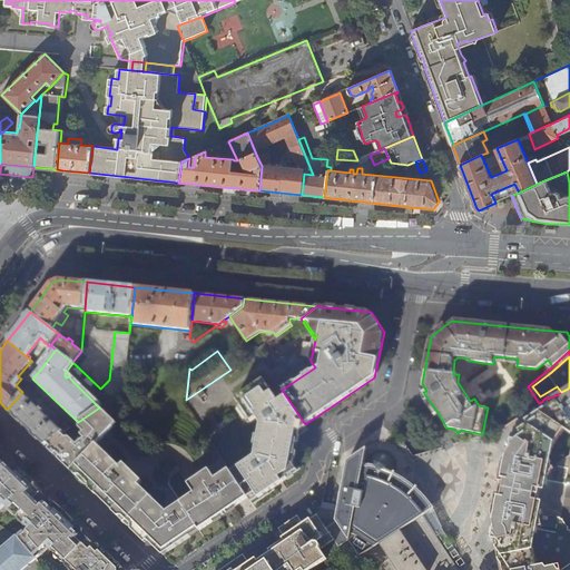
[(253,458),(232,471),(248,497),(253,504),(269,493),(268,491),(267,490),(281,480),(282,481),(287,477),(298,470),(294,464),(295,455),(292,454),(295,439),(298,440),(300,431),(306,426),(305,424),(288,400),(281,405),(279,402),(264,379),(236,397),(251,421),(257,418),(259,421),(259,423),(262,423),(265,424),(263,432),(259,431),(256,449),(259,449),(258,457),(255,455),(253,455),(253,458)]
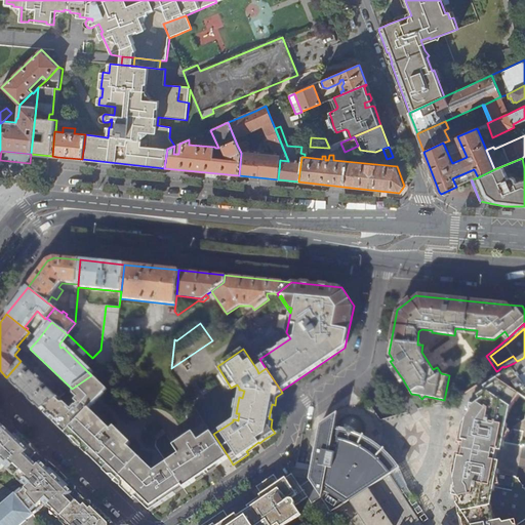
[(499,369),(498,370),(502,376),(496,379),(493,377),(475,405),(470,404),(469,406),(465,427),(461,426),(460,434),(463,435),(461,445),(470,446),(471,443),(479,444),(478,446),(487,448),(487,447),(493,448),(494,444),(502,446),(503,442),(522,446),(524,443),(524,356),(523,358),(517,361),(514,363),(509,366),(512,369),(509,371),(507,368),(505,367),(503,366),(501,367),(499,369)]
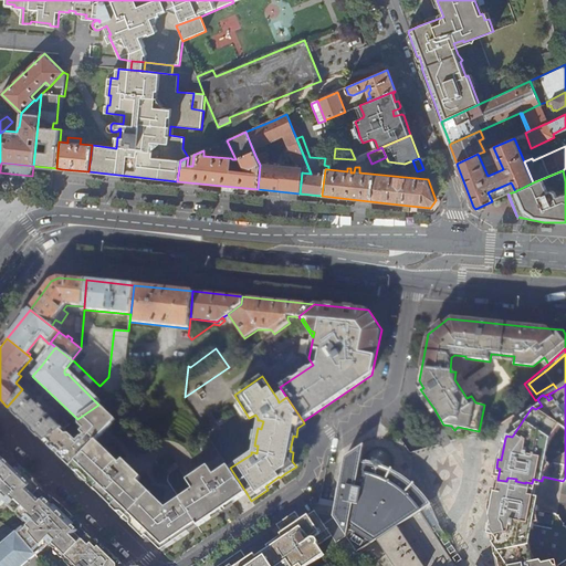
[(96,390),(106,399),(111,396),(100,386),(96,390)]
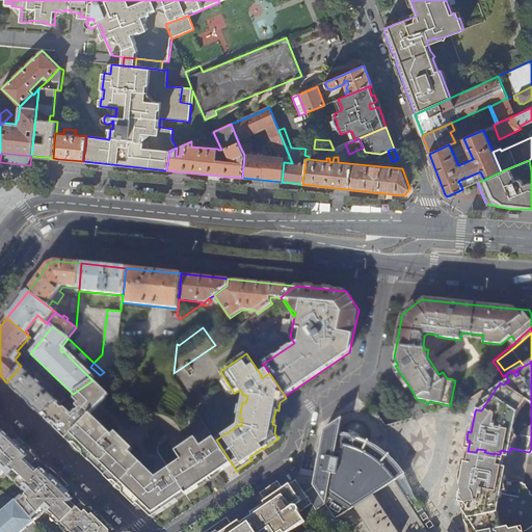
[(24,399),(40,383),(32,377),(29,380),(26,377),(29,374),(21,366),(6,382),(24,399)]
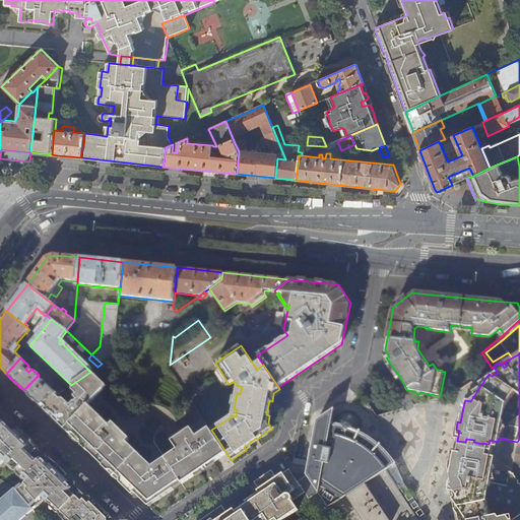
[(394,376),(396,378),(399,376),(386,358),(384,360),(393,373),(395,373),(394,376)]
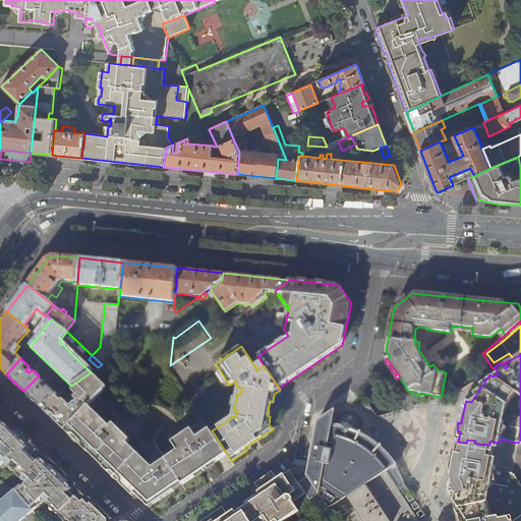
[(34,365),(41,372),(44,370),(37,363),(34,365)]
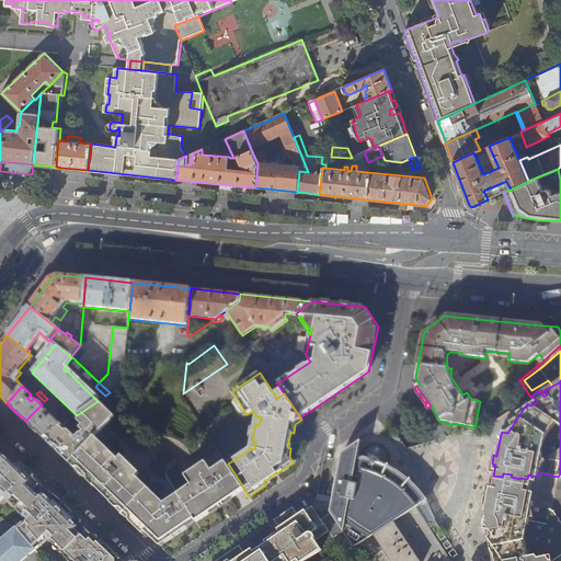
[(77,438),(63,425),(47,436),(60,448),(145,530),(160,546),(187,527),(186,525),(194,518),(196,522),(244,489),(228,464),(227,462),(224,465),(213,471),(206,462),(186,477),(192,485),(164,504),(160,507),(157,505),(159,503),(135,480),(137,477),(140,473),(122,456),(118,460),(116,462),(105,451),(107,448),(95,437),(112,421),(105,414),(110,411),(98,401),(77,415),(78,416),(79,421),(83,426),(81,428),(84,432),(82,434),(81,434),(77,438)]
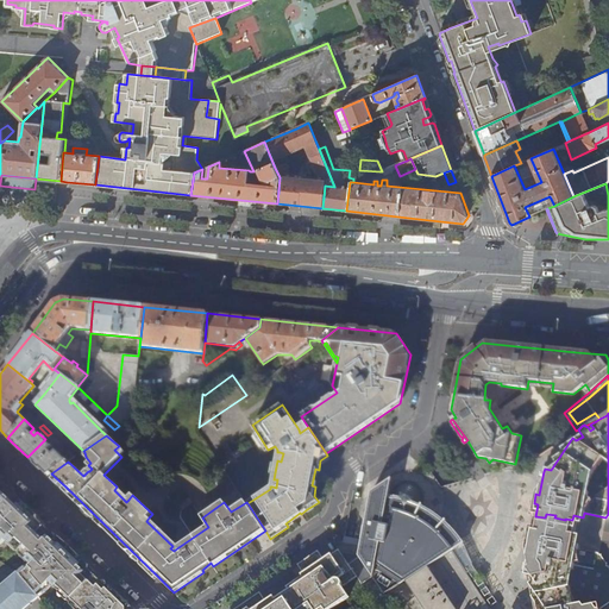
[(54,447),(45,439),(27,457),(48,476),(51,473),(68,462),(57,451),(54,454),(49,451),(54,447)]
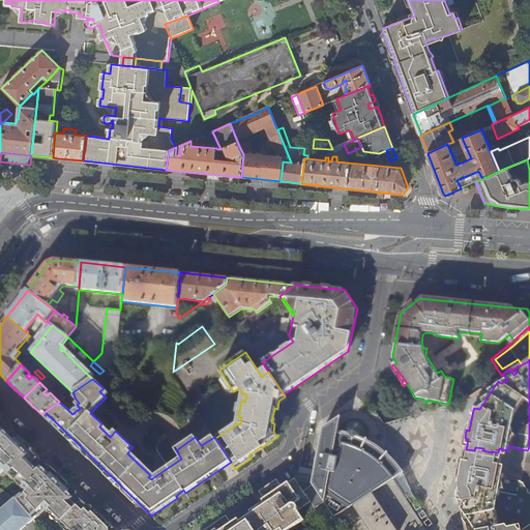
[(109,393),(104,388),(99,391),(106,398),(109,393)]
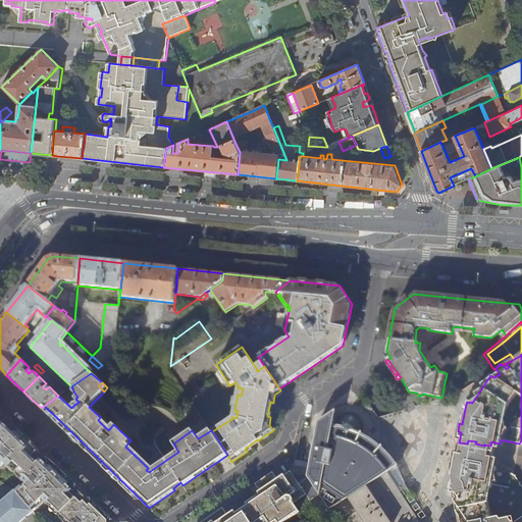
[(314,442),(355,492),(386,471),(388,470),(384,465),(380,460),(383,457),(378,452),(375,449),(373,447),(370,445),(373,439),(360,432),(359,435),(357,436),(356,437),(354,438),(352,438),(350,439),(348,439),(346,438),(344,437),(342,436),(340,435),(338,433),(336,431),(336,430),(335,427),(335,425),(336,423),(333,422),(336,410),(317,423),(314,442)]
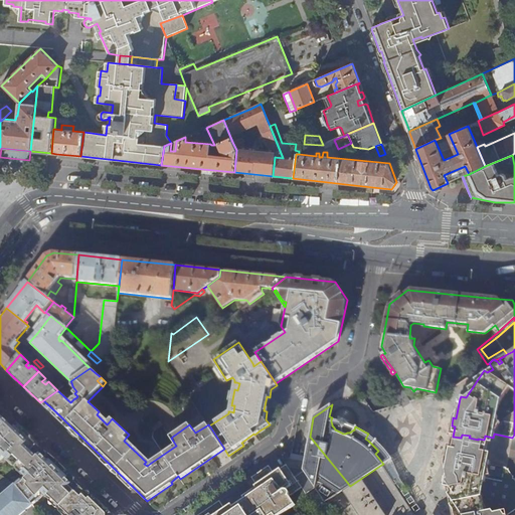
[(354,430),(355,426),(357,422),(357,417),(355,412),(352,409),(348,407),(342,407),(338,409),(334,412),(332,417),(331,419),(331,421),(332,424),(332,425),(334,427),(335,430),(337,431),(339,432),(341,433),(343,434),(345,434),(347,433),(349,433),(351,432),(352,431),(354,430)]
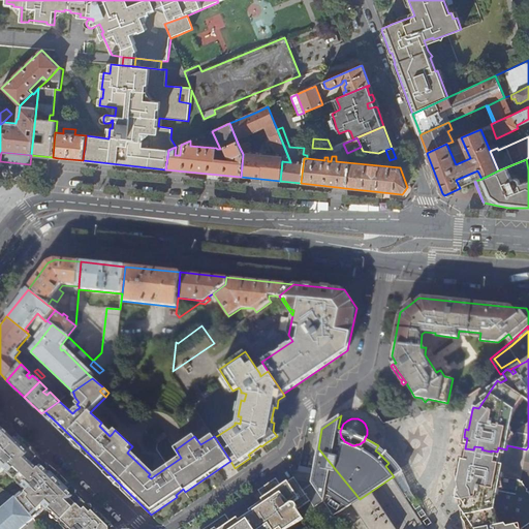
[(0,483),(1,484),(6,484),(10,483),(14,480),(16,479),(27,491),(18,499),(33,518),(43,506),(66,528),(116,528),(114,526),(110,528),(101,521),(104,518),(68,483),(65,486),(55,476),(58,473),(49,464),(45,464),(32,452),(32,447),(9,426),(6,426),(2,422),(0,424),(0,483)]
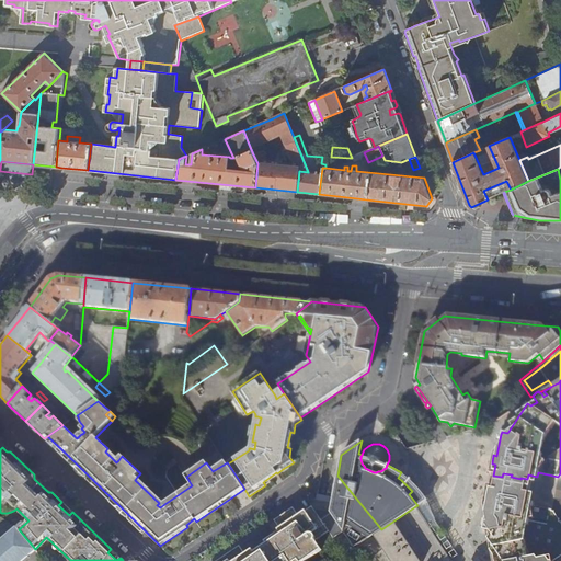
[(145,530),(60,448),(58,451),(112,502),(111,503),(142,534),(145,530)]
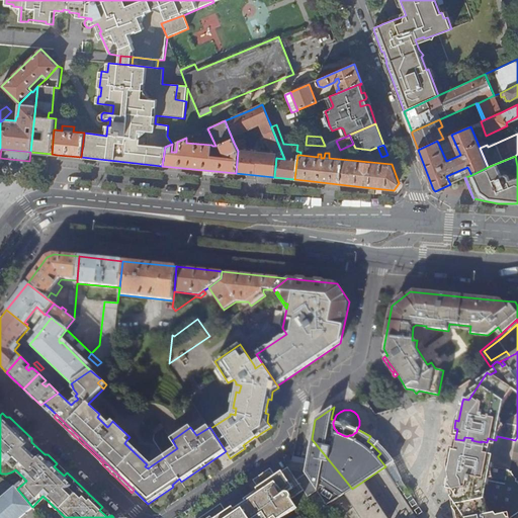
[(107,427),(109,425),(99,414),(97,417),(107,427)]
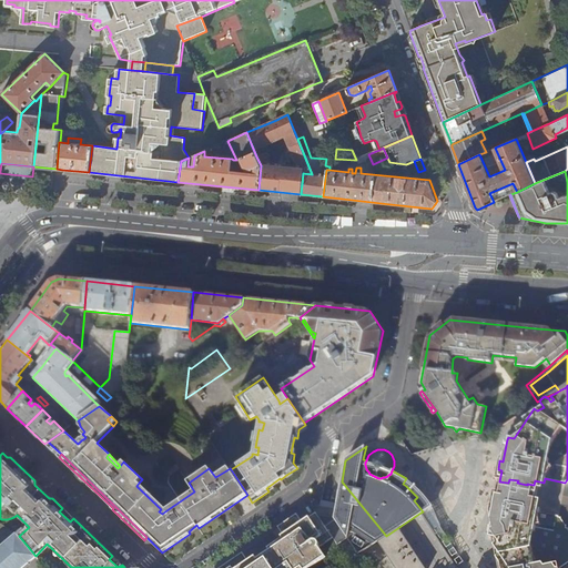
[(498,469),(492,503),(495,503),(497,493),(507,494),(506,498),(514,499),(514,497),(524,499),(524,500),(530,501),(534,485),(527,484),(527,485),(517,483),(518,480),(509,479),(508,483),(499,482),(501,470),(498,469)]
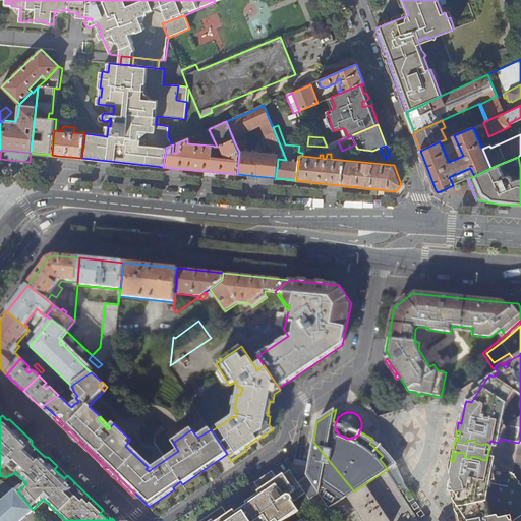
[(244,448),(245,449),(264,437),(263,436),(257,440),(256,439),(244,448)]
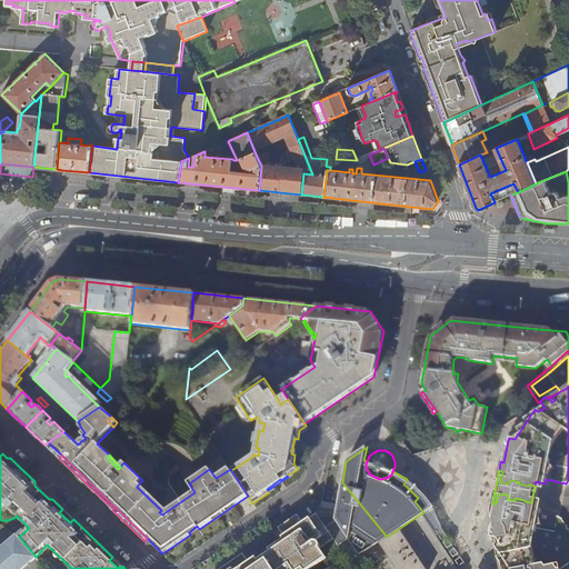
[(419,507),(423,512),(432,507),(428,500),(427,498),(418,489),(415,486),(407,479),(403,485),(407,487),(409,489),(412,492),(418,498),(415,501),(419,507)]
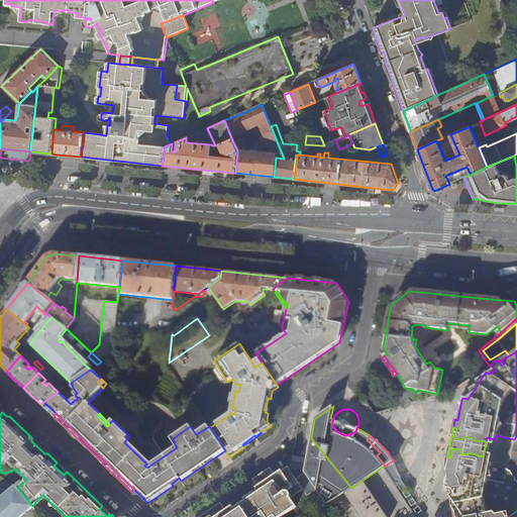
[(351,488),(311,438),(310,441),(309,441),(307,453),(306,454),(302,453),(300,459),(291,457),(290,461),(286,464),(288,468),(307,495),(312,503),(308,506),(315,516),(330,507),(328,504),(351,488)]
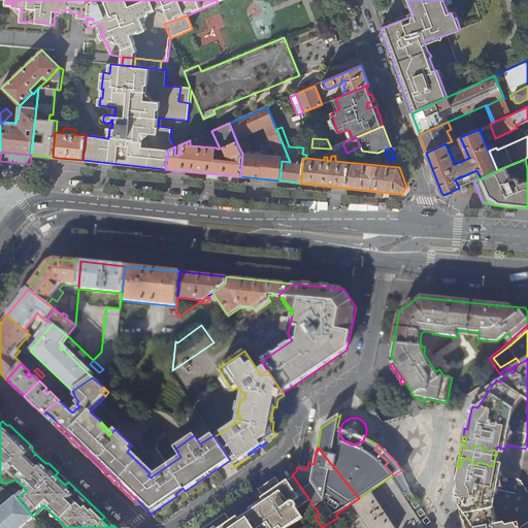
[(151,477),(155,474),(129,449),(127,452),(150,473),(147,475),(151,477)]
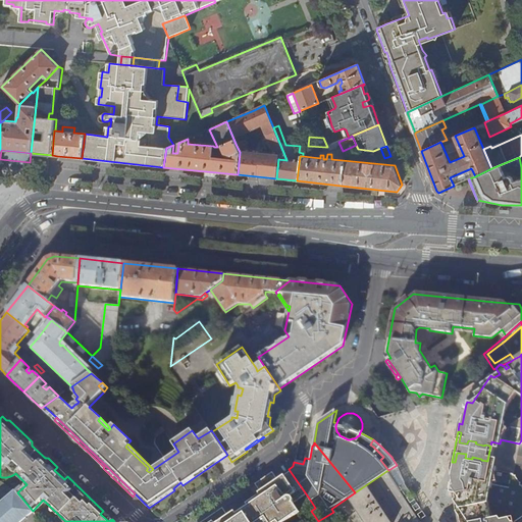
[(513,521),(521,516),(521,517),(521,487),(513,474),(494,470),(496,466),(486,465),(487,461),(481,460),(481,459),(472,457),(472,459),(465,458),(466,454),(457,453),(455,462),(452,462),(450,470),(453,470),(449,492),(455,493),(461,521),(466,520),(466,521),(513,521)]
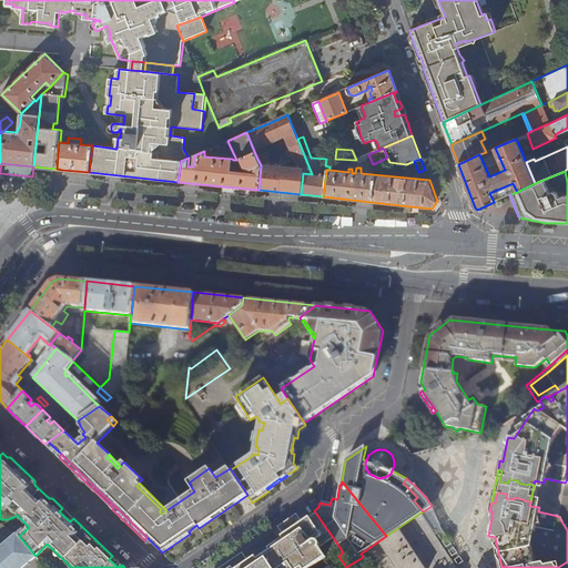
[(70,521),(73,518),(62,508),(59,511),(70,521)]
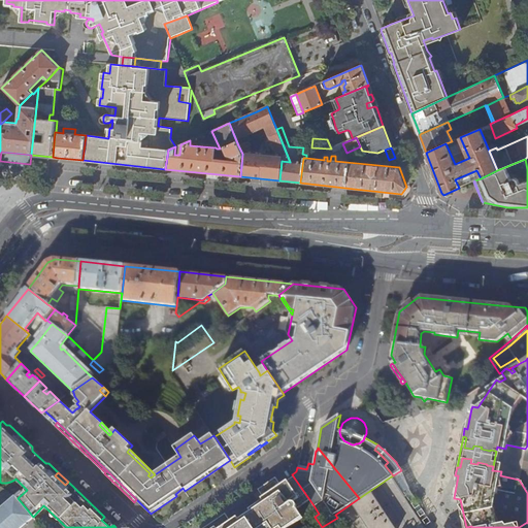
[(424,527),(425,527),(392,477),(391,476),(359,498),(335,515),(337,518),(343,527),(345,526),(345,527),(424,527)]
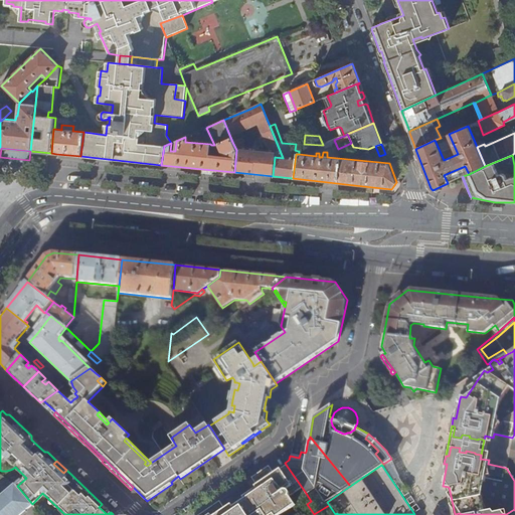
[(272,514),(274,514),(280,514),(296,505),(293,501),(306,493),(287,466),(275,474),(270,466),(252,478),(258,485),(259,487),(256,488),(215,514),(210,514),(209,514),(272,514)]
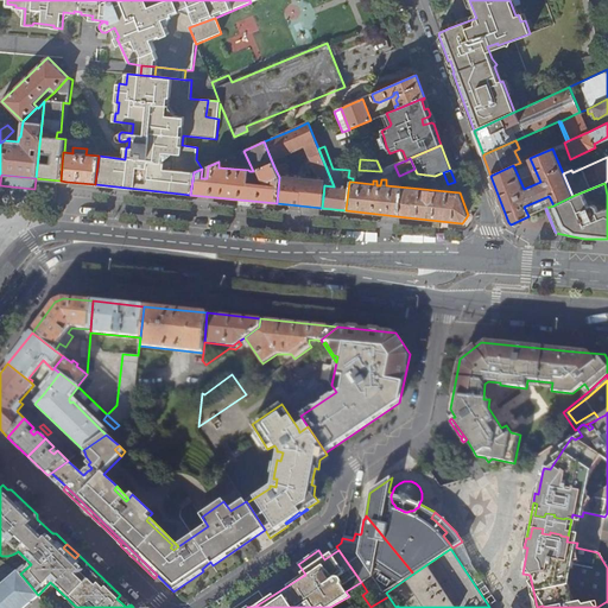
[(0,607),(25,607),(39,596),(38,595),(20,574),(0,589),(0,607)]
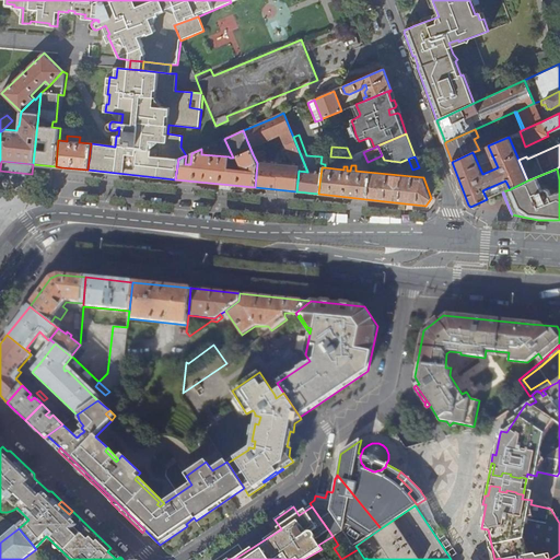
[(235,558),(245,550),(241,544),(230,551),(235,558)]
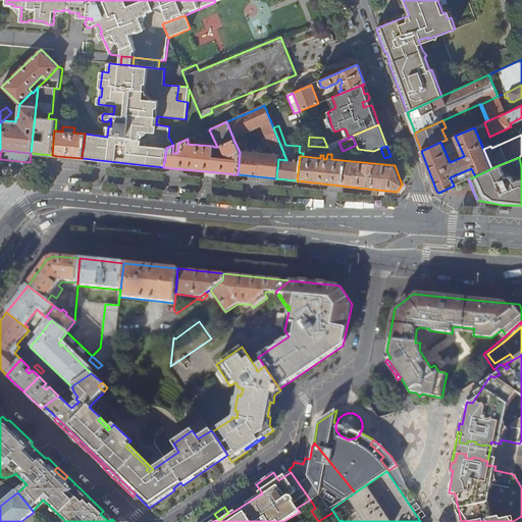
[(108,521),(112,519),(103,511),(100,514),(108,521)]
